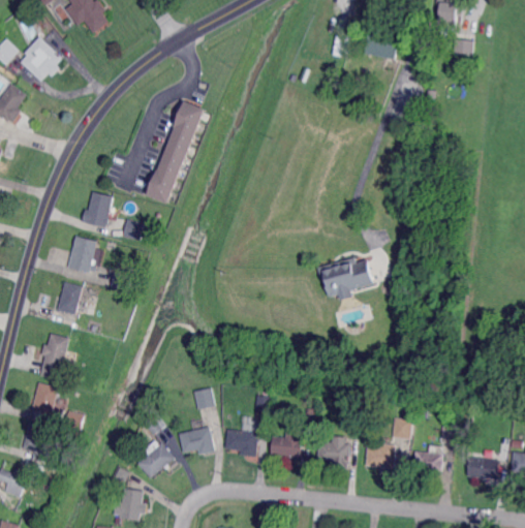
[(92,0),(97,0),(103,9),(100,12),(106,21),(91,32),(83,20),(75,25),(64,8),(70,3),(67,0),(92,0)]
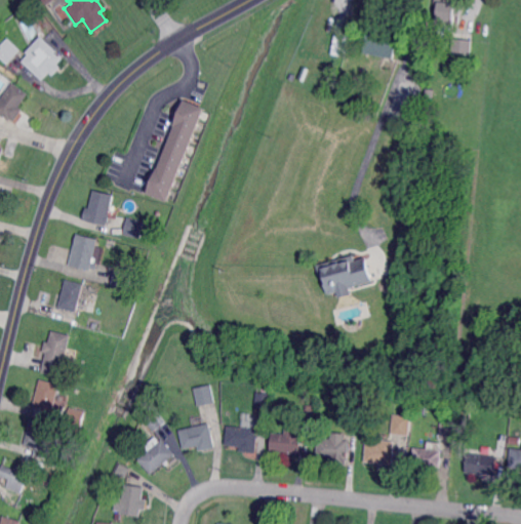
[(450,27),(433,25),(435,2),(452,4),(450,27)]
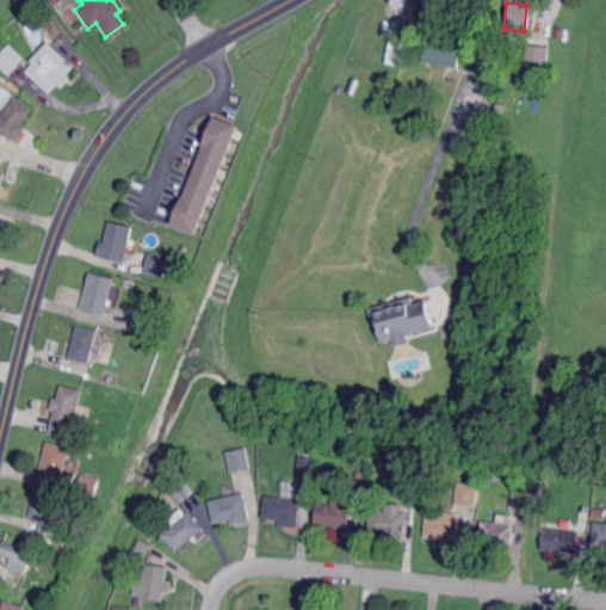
[(401,65),(383,62),(383,57),(376,56),(382,17),(407,20),(401,65)]
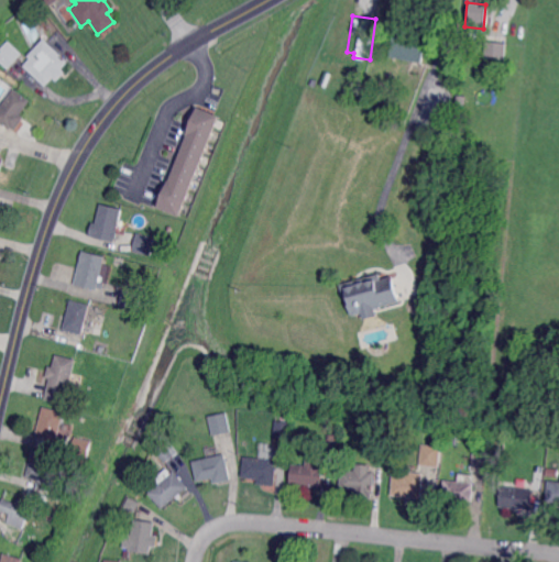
[(418,63),(386,56),(393,29),(424,35),(418,63)]
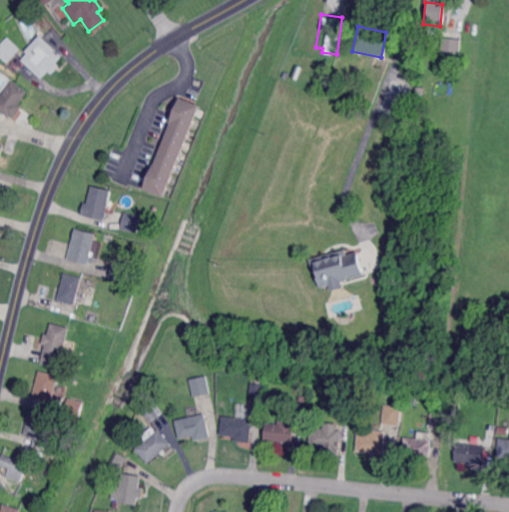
[(49,74),(47,71),(45,70),(42,73),(38,77),(38,78),(18,59),(19,58),(24,53),(22,50),(25,47),(36,35),(37,34),(40,38),(42,39),(60,56),(54,62),(57,65),(56,66),(54,68),(49,74)]
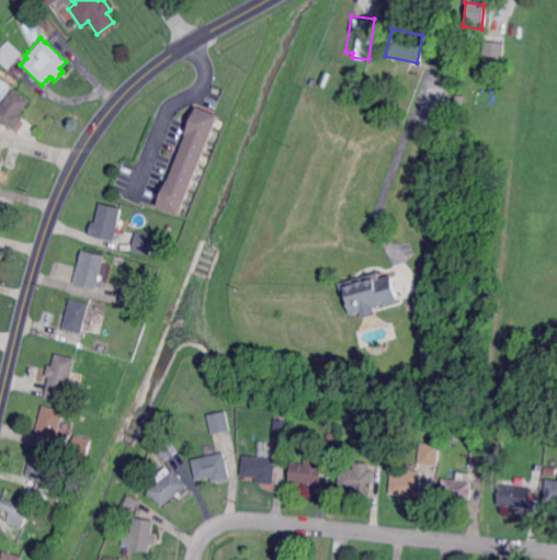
[(500,58),(480,56),(481,38),(502,41),(500,58)]
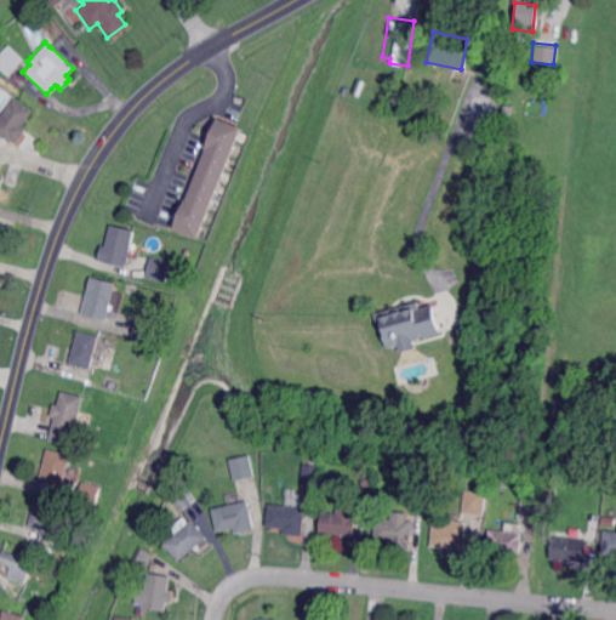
[(6,78),(5,75),(0,72),(0,52),(4,49),(6,45),(16,53),(22,60),(20,63),(17,66),(6,78)]
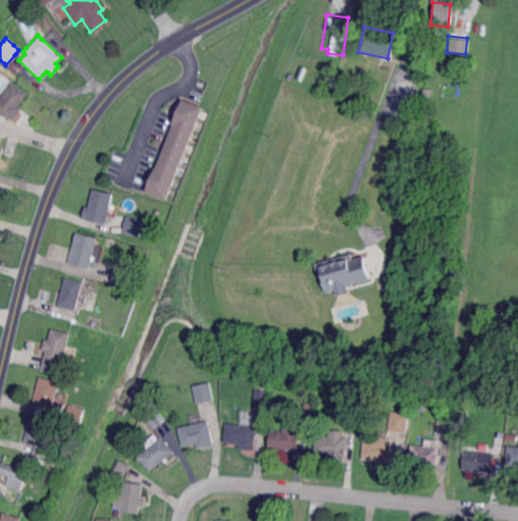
[(351,53),(344,52),(346,39),(353,41),(351,53)]
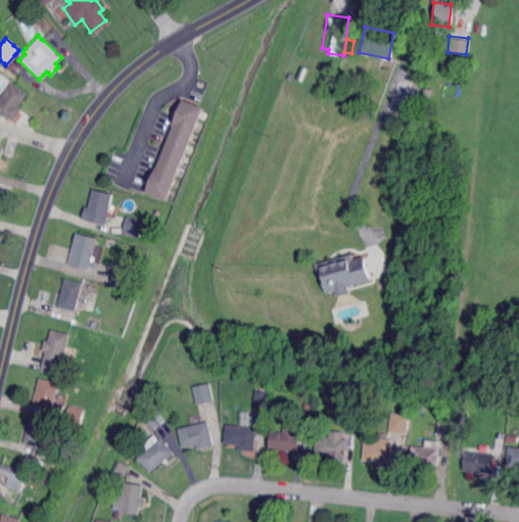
[(12,122),(9,120),(7,122),(0,115),(0,98),(5,91),(11,83),(18,88),(27,94),(17,107),(20,110),(15,117),(12,122)]
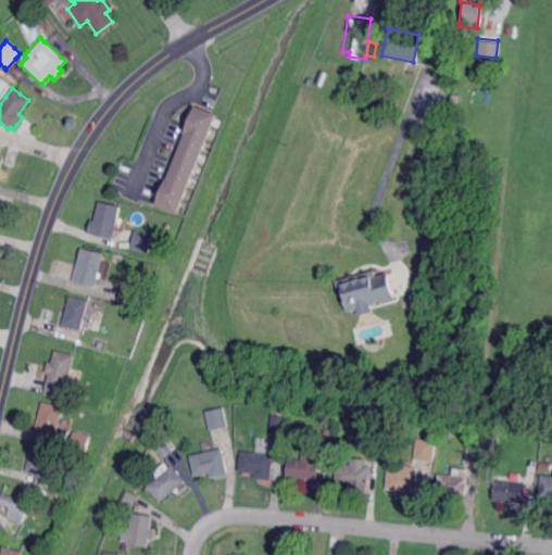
[(438,111),(418,106),(423,88),(442,92),(438,111)]
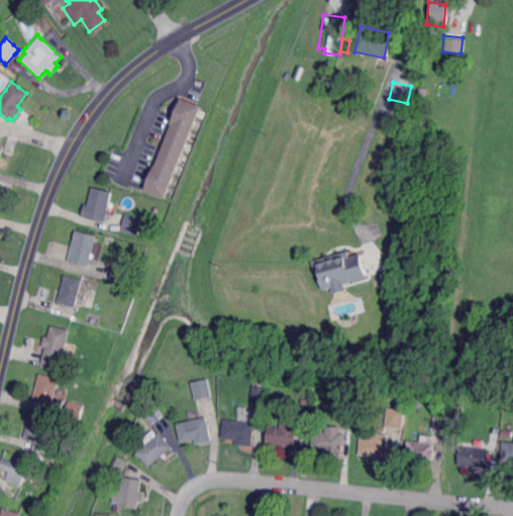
[(423,102),(414,100),(416,87),(425,88),(423,102)]
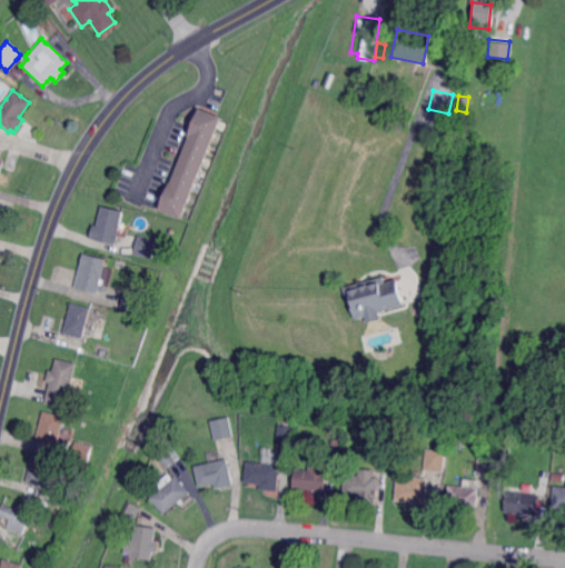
[(509,113),(503,102),(509,98),(516,110),(509,113)]
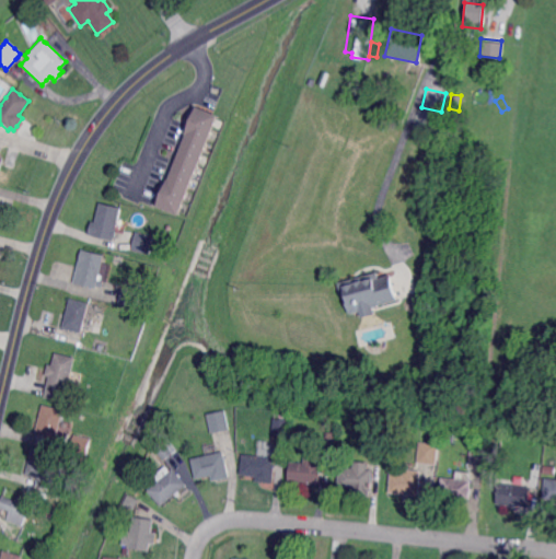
[(176,214),(154,206),(165,177),(166,178),(184,132),(183,131),(194,105),(217,114),(176,214)]
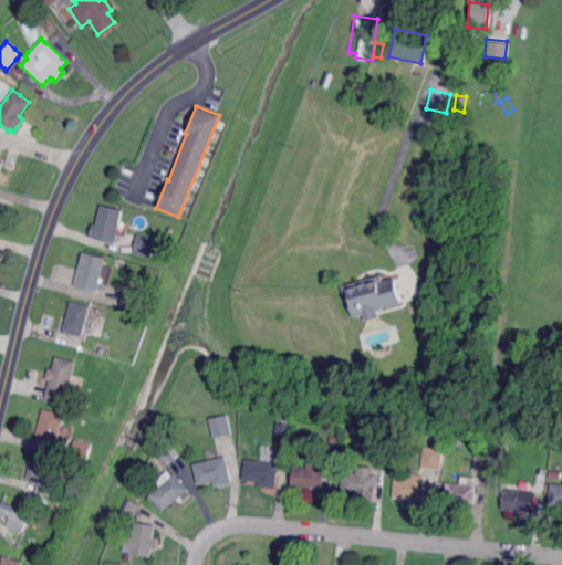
[(114,233),(116,236),(115,238),(113,240),(113,242),(91,238),(86,237),(90,223),(94,223),(99,205),(120,210),(114,233)]
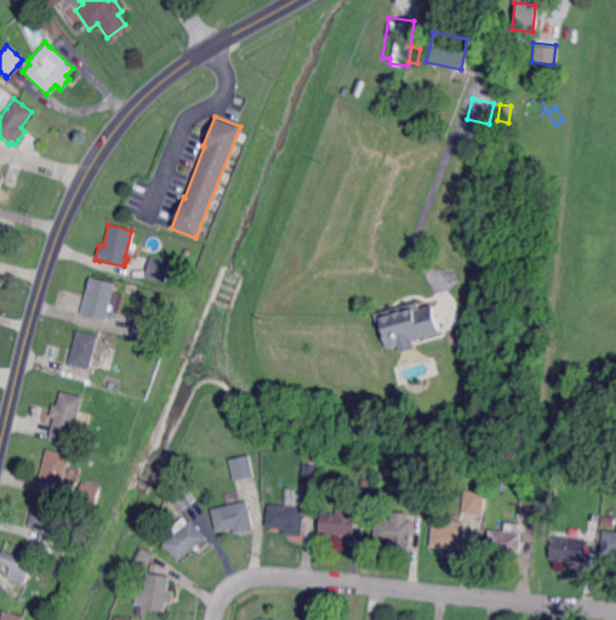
[(142,276),(163,279),(165,259),(144,256),(142,276)]
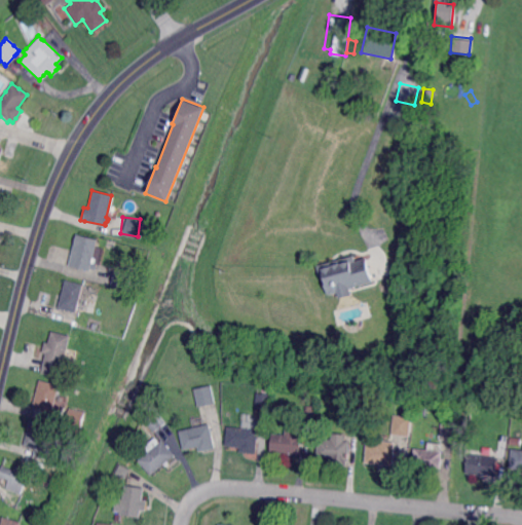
[(92,271),(88,270),(88,272),(67,267),(75,236),(96,241),(89,266),(94,267),(92,271)]
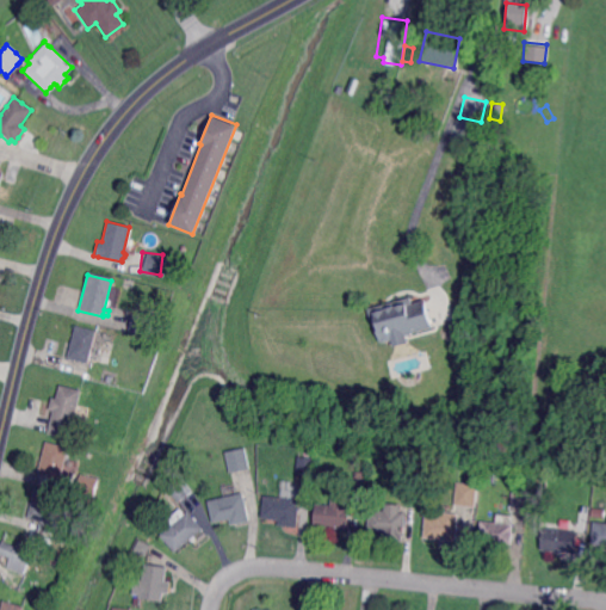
[(410,302),(422,299),(431,327),(409,333),(409,334),(404,336),(407,343),(391,347),(390,340),(382,343),(381,342),(378,342),(373,324),(370,325),(366,309),(408,297),(410,302)]
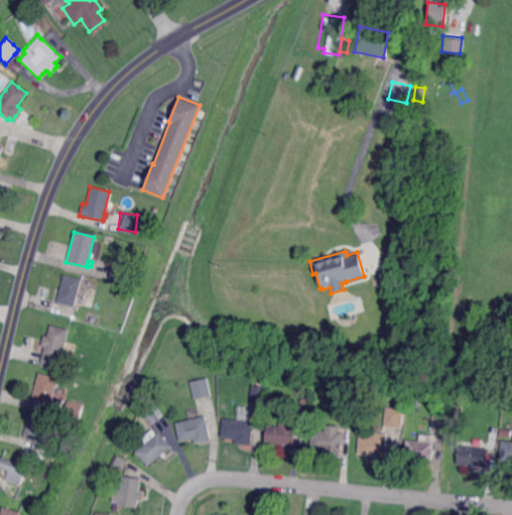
[(74,307),(55,302),(64,276),(81,280),(74,307)]
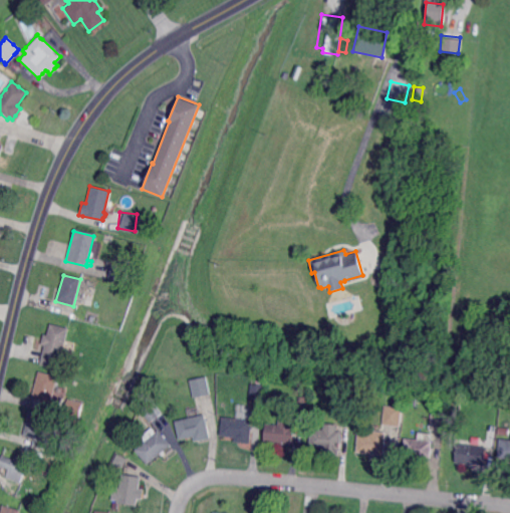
[(58,370),(40,366),(44,347),(40,346),(43,335),(47,336),(49,325),(68,330),(58,370)]
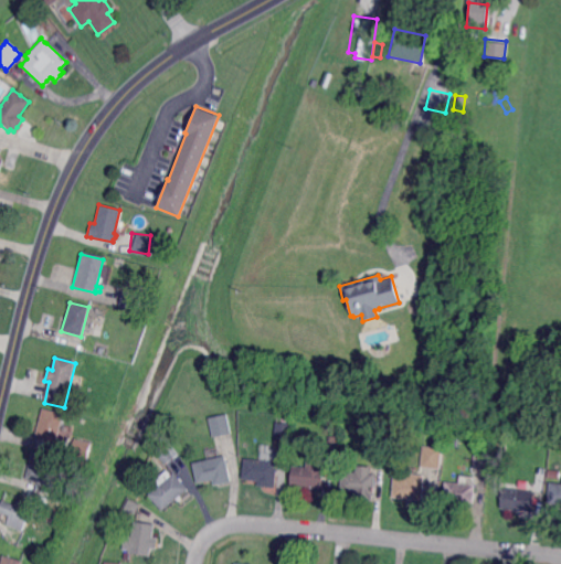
[(56,444),(35,439),(42,410),(63,415),(56,444)]
